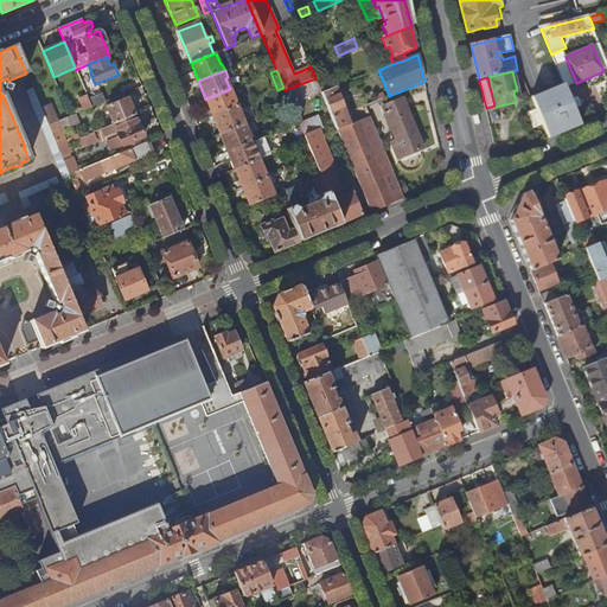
[(285,90),(292,106),(321,94),(315,78),(285,90)]
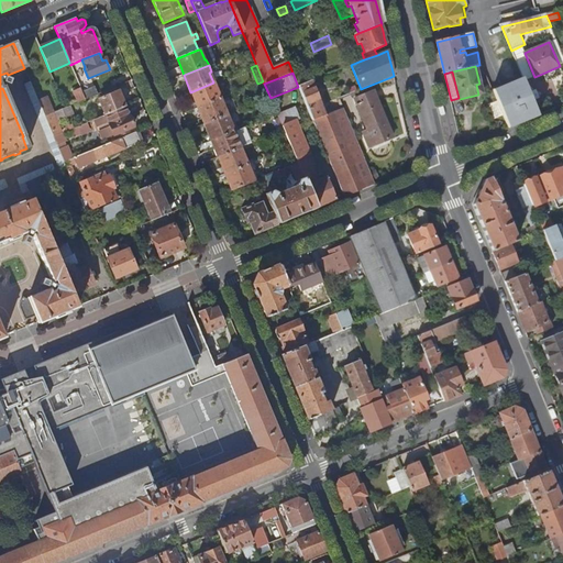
[(25,85),(61,168),(66,166),(64,163),(58,150),(57,146),(53,138),(45,118),(39,101),(30,81),(25,85)]
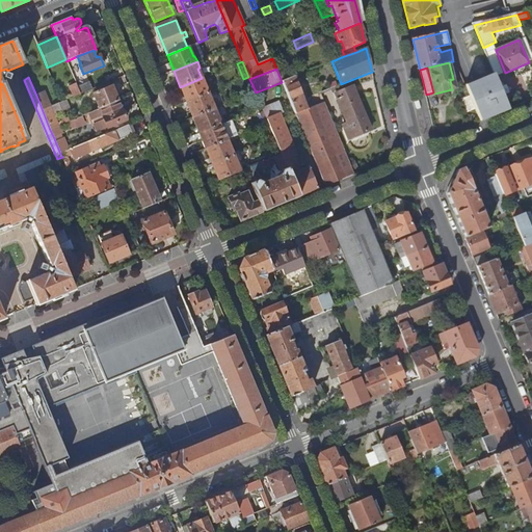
[(282,82),(295,115),(308,110),(294,77),(282,82)]
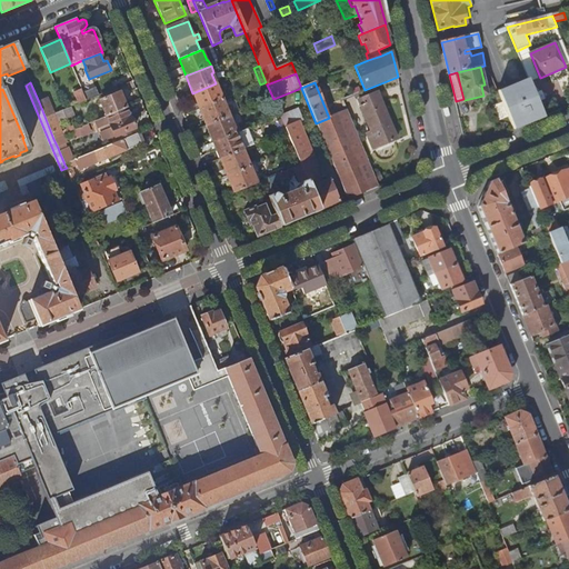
[(192,93),(199,109),(225,99),(222,93),(220,93),(216,83),(192,93)]
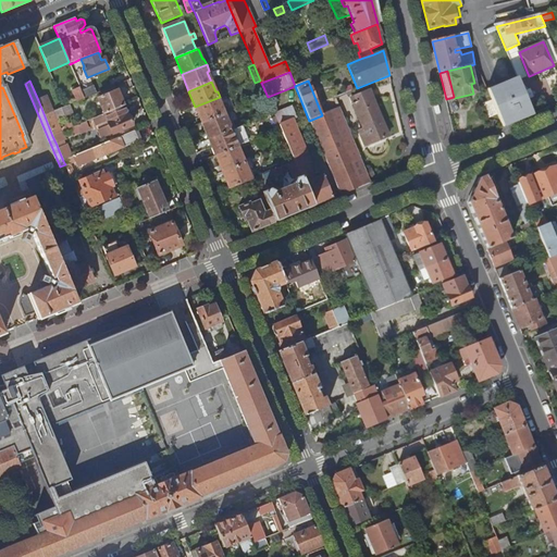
[(503,127),(533,115),(520,83),(489,95),(503,127)]
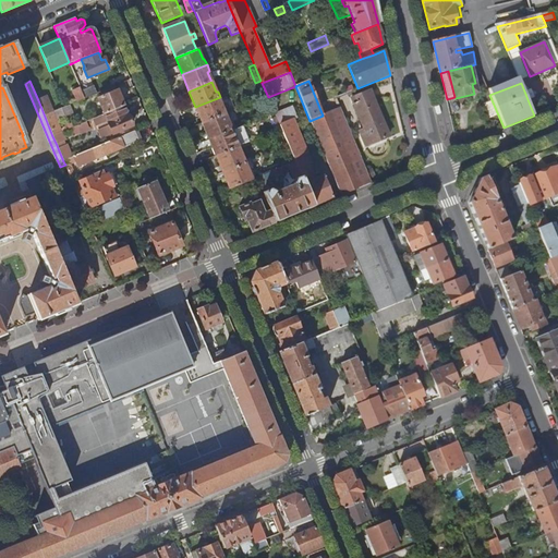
[(82,92),(85,99),(97,94),(94,86),(82,92)]
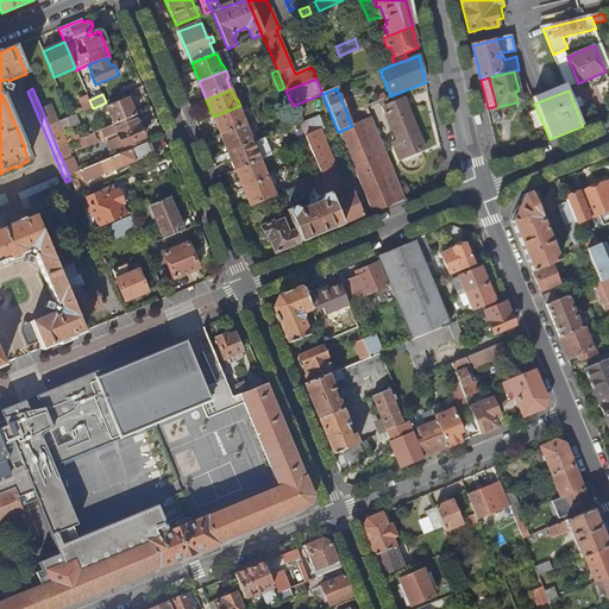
[(79,99),(85,112),(93,108),(89,100),(87,95),(79,99)]
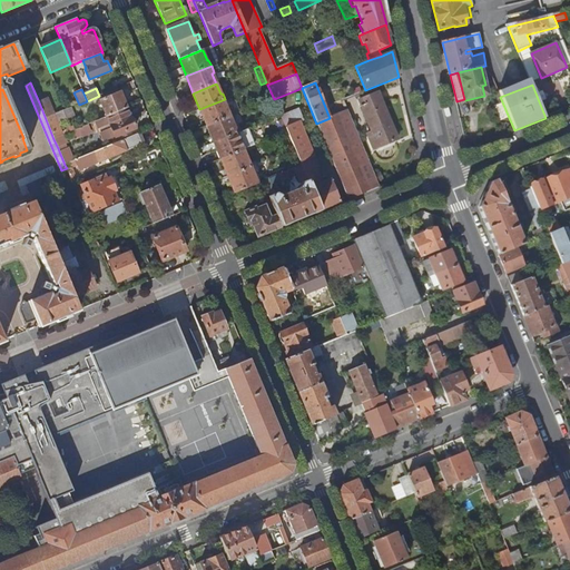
[(100,100),(107,117),(127,108),(120,92),(100,100)]
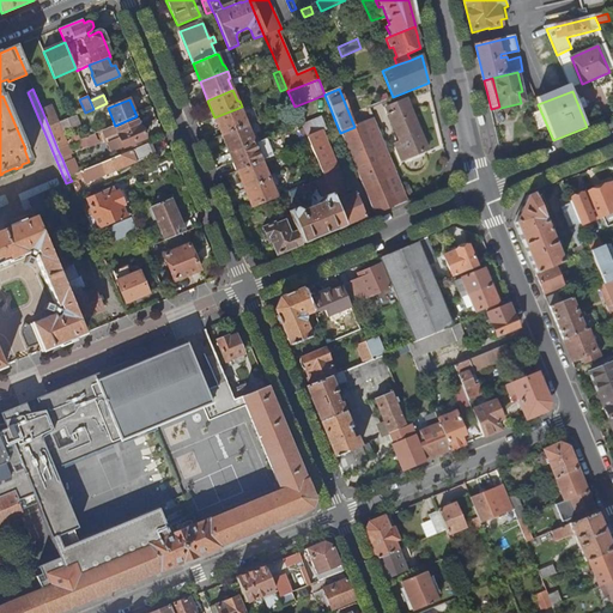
[(389,116),(400,143),(395,145),(401,161),(424,152),(417,137),(420,134),(406,101),(392,107),(394,114),(389,116)]
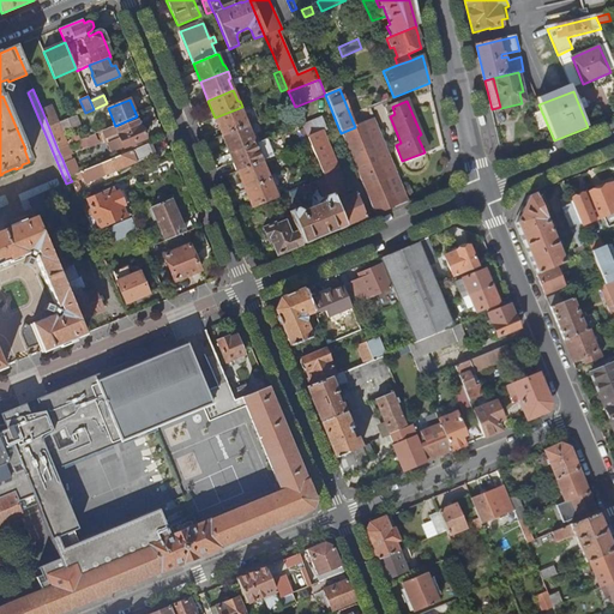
[(42,110),(49,128),(59,124),(52,106),(42,110)]
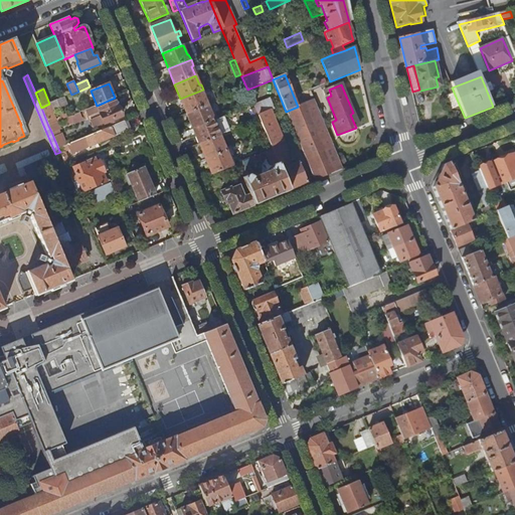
[(204,97),(208,106),(218,102),(214,91),(212,92),(211,89),(204,92),(205,96),(204,97)]
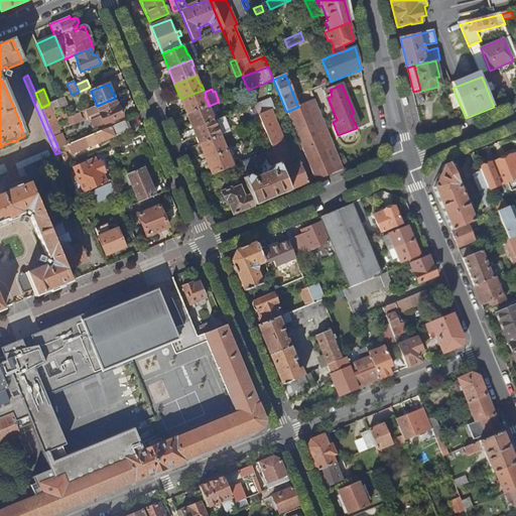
[(180,99),(187,115),(209,106),(205,97),(206,96),(205,92),(204,90),(180,99)]
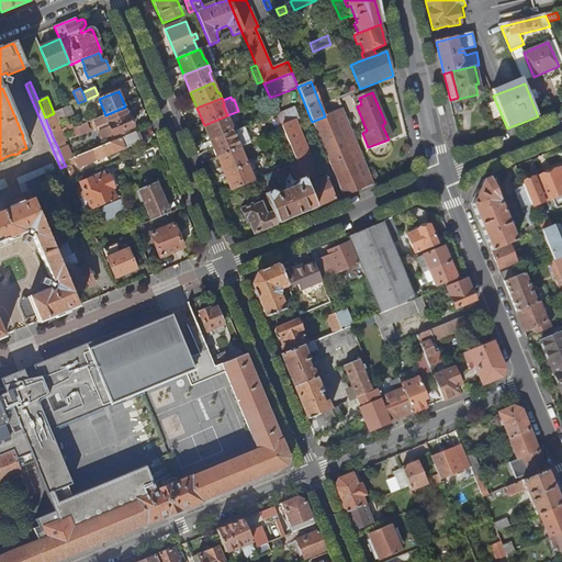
[(58,112),(62,121),(74,115),(70,107),(65,109),(58,112)]
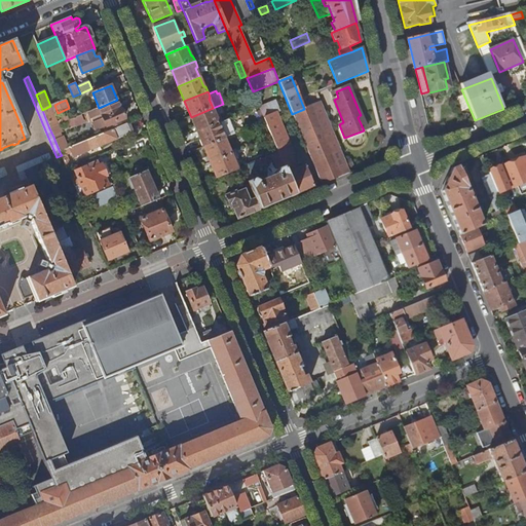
[(125,119),(117,100),(99,108),(88,112),(97,132),(125,119)]
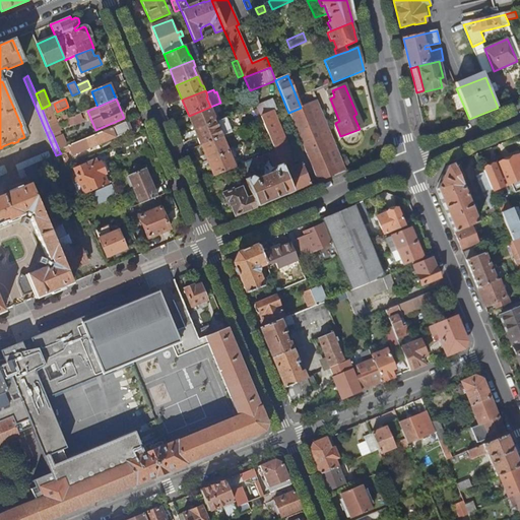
[(275,151),(293,192),(311,185),(302,164),(289,169),(284,154),(285,153),(281,144),(287,141),(275,111),(277,111),(272,100),(256,107),(262,121),(268,135),(275,151)]
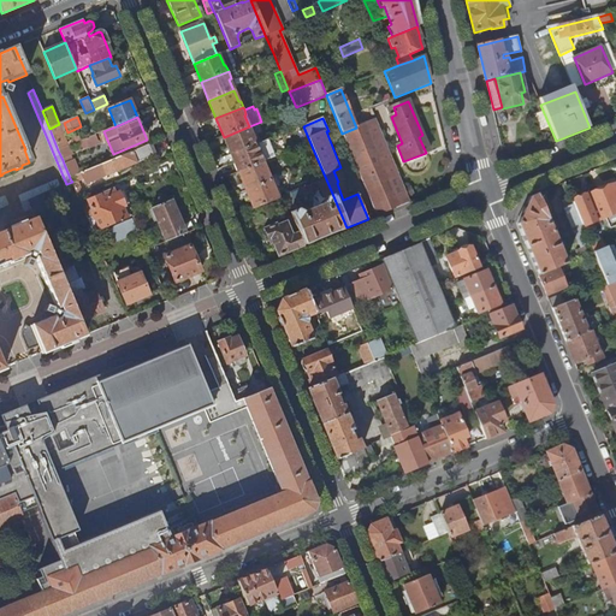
[(356,128),(342,134),(343,135),(357,129),(377,120),(375,119),(356,128)]
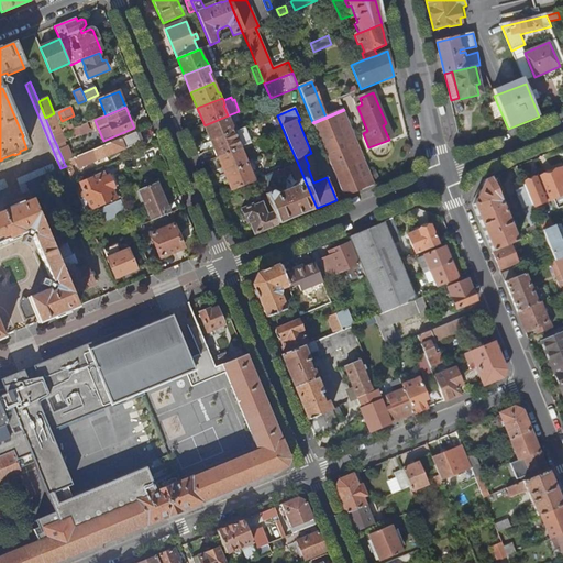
[(327,118),(313,123),(344,197),(374,185),(344,110),(327,118)]
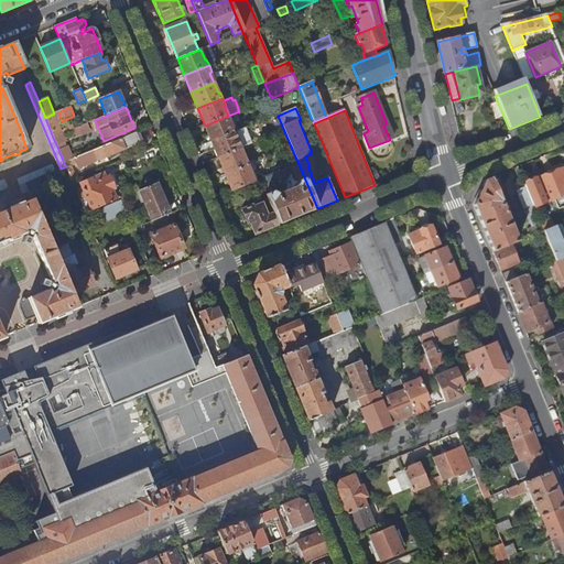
[(45,118),(53,138),(65,132),(64,129),(62,130),(58,122),(54,114),(45,118)]
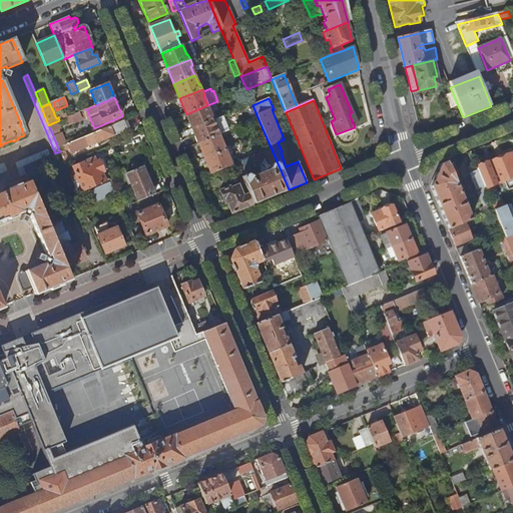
[(207,105),(186,114),(192,129),(215,119),(212,114),(210,114),(207,105)]
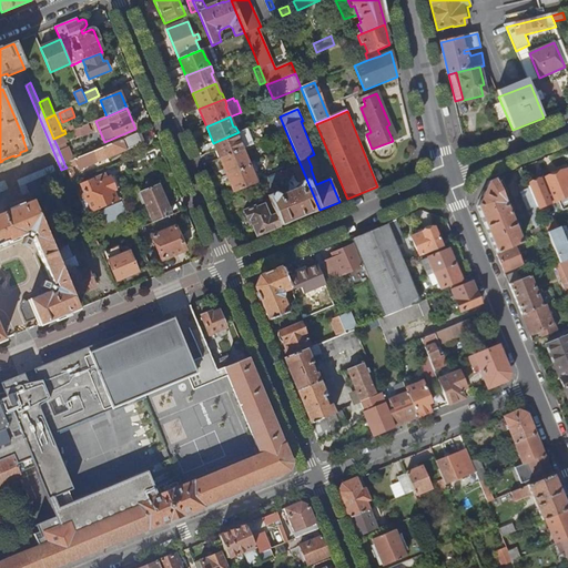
[(95,121),(91,123),(92,128),(94,127),(101,143),(104,142),(95,121)]
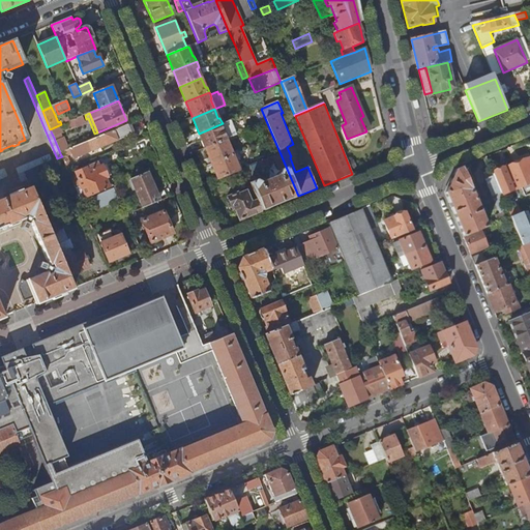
[(72,120),(76,127),(85,123),(82,116),(72,120)]
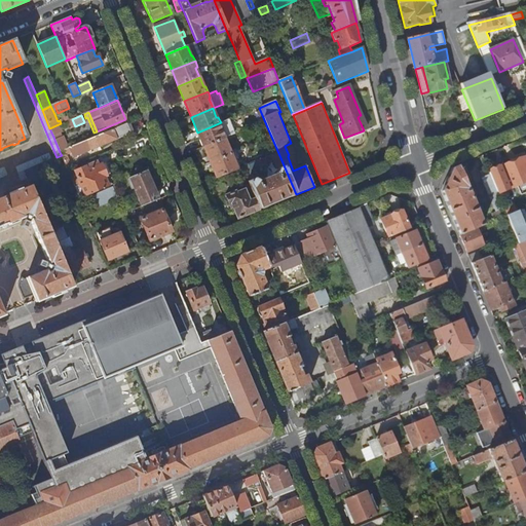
[(358,117),(364,130),(367,128),(361,115),(358,117)]
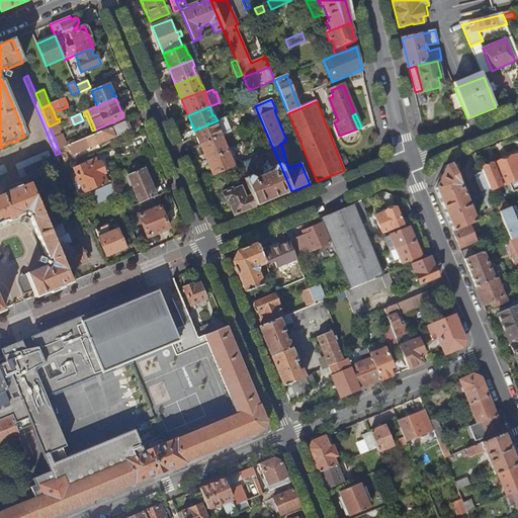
[(194,131),(200,146),(222,137),(232,133),(226,117),(218,120),(194,131)]
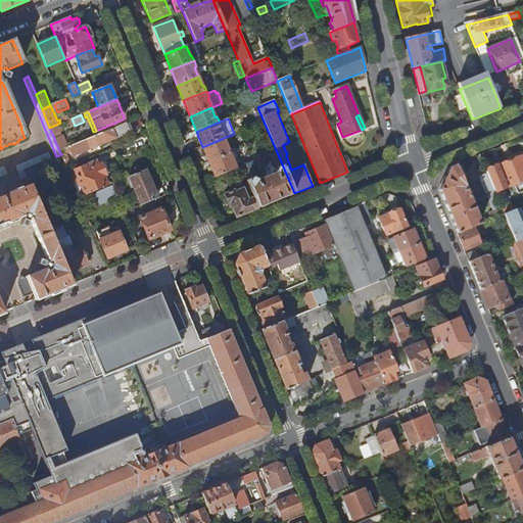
[(126,124),(67,148),(59,151),(61,154),(61,156),(70,152),(73,156),(130,133),(126,124)]
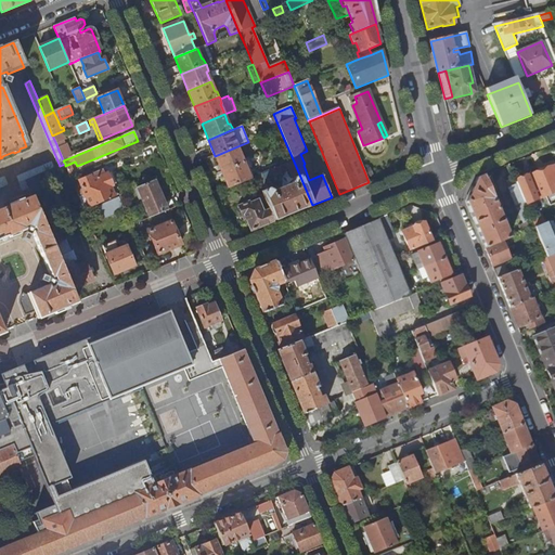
[(57,147),(63,160),(72,157),(66,144),(65,145),(57,147)]
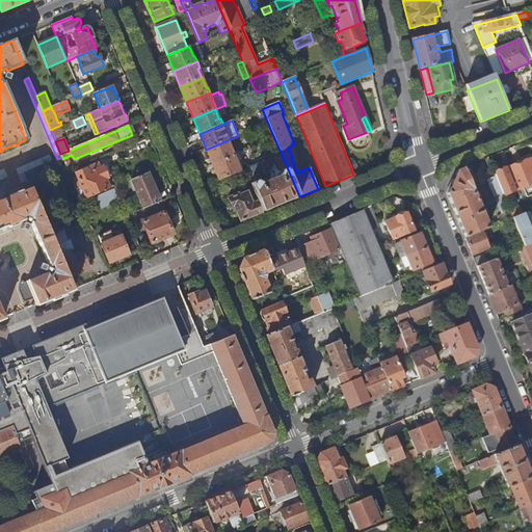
[(206,150),(212,164),(236,155),(234,150),(232,150),(228,140),(206,150)]
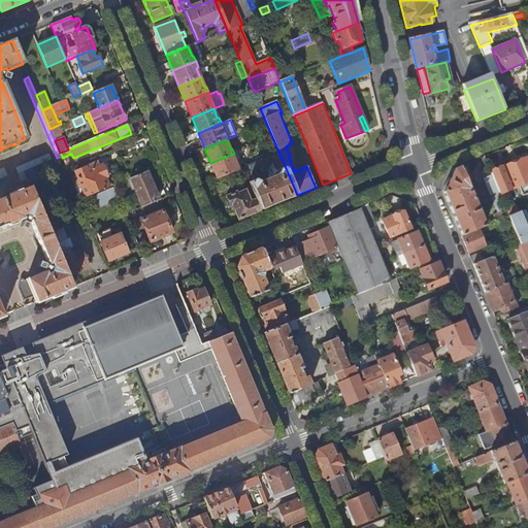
[(210,163),(218,179),(239,170),(235,161),(236,160),(234,154),(210,163)]
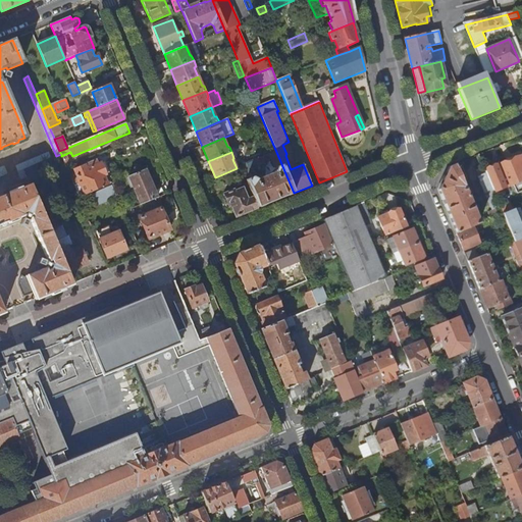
[(249,187),(254,198),(258,208),(294,193),(276,152),(269,155),(274,166),(276,168),(274,173),(269,175),(269,173),(266,174),(266,176),(257,180),(252,178),(247,180),(249,187)]
